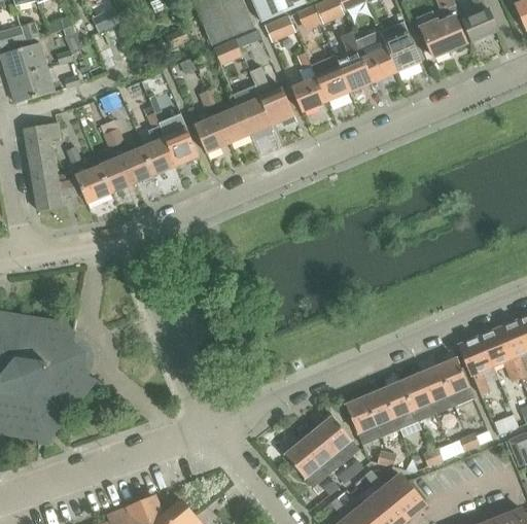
[(114,0),(120,12),(132,6),(129,0),(114,0)]
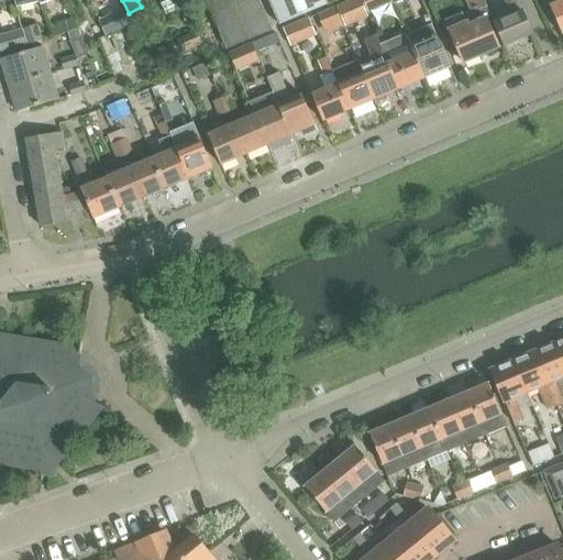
[(206,0),(227,46),(271,26),(258,0),(206,0)]
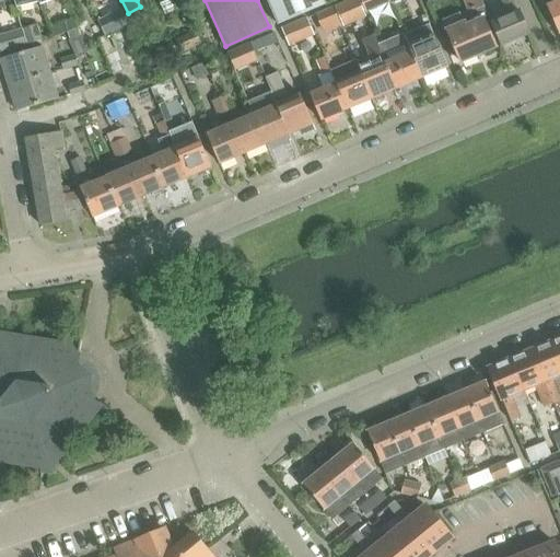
[(267,0),(277,22),(326,1),(325,0),(267,0)]
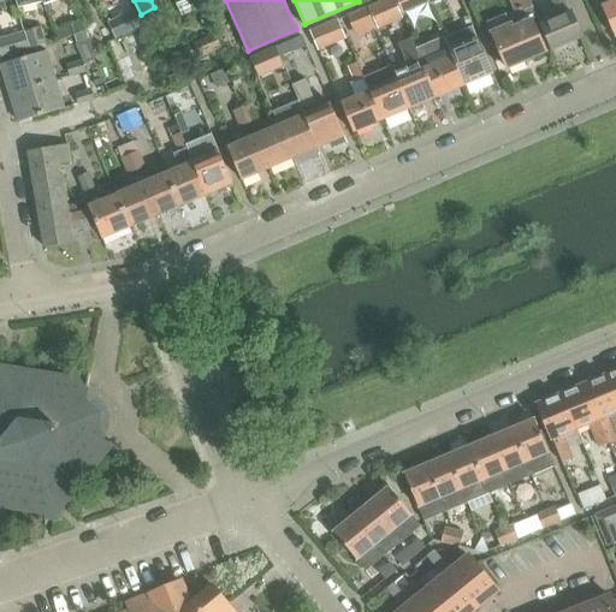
[(375,0),(368,4),(378,25),(402,15),(395,0),(375,0)]
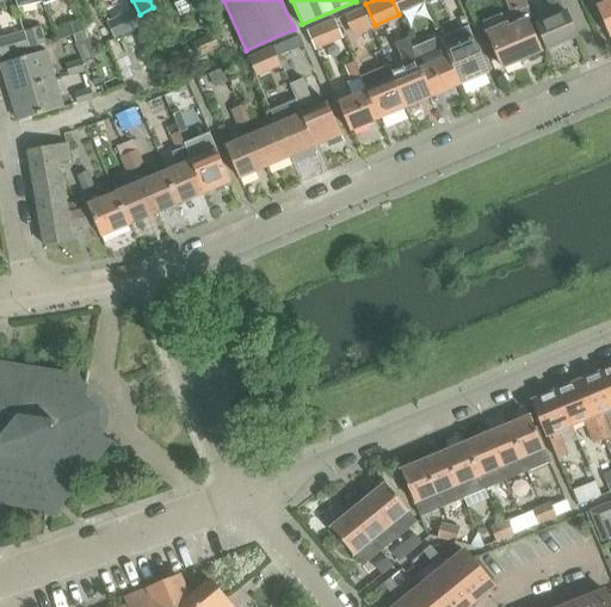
[(503,66),(541,49),(526,16),(531,13),(525,0),(506,0),(512,11),(517,10),(520,19),(507,25),(506,22),(487,30),(503,66)]
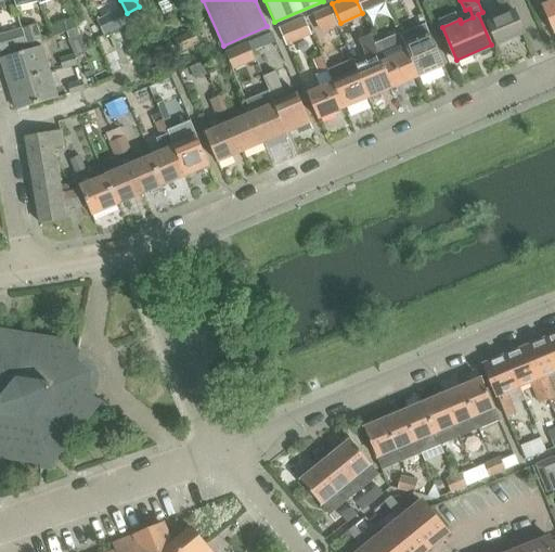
[(495,42),(524,30),(515,10),(512,11),(506,0),(494,0),(502,14),(487,21),(495,42)]
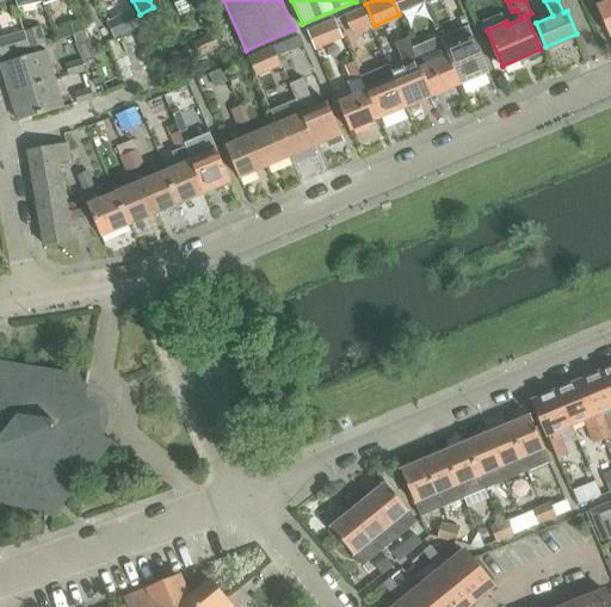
[(610,33),(610,0),(604,0),(605,1),(597,4),(610,35),(610,33)]
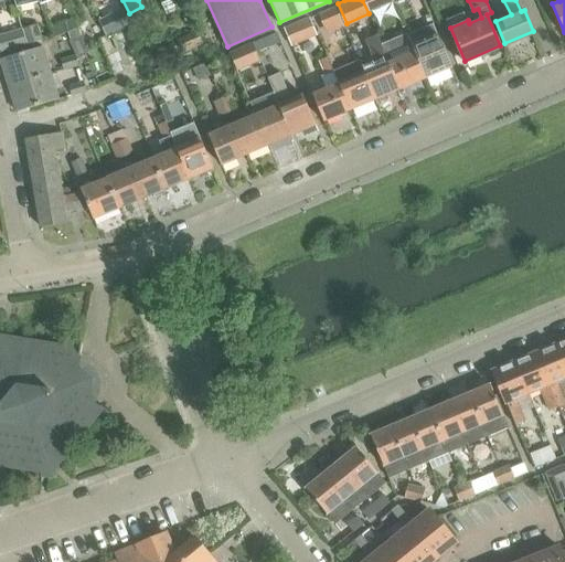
[(343,24),(334,4),(317,12),(326,32),(343,24)]
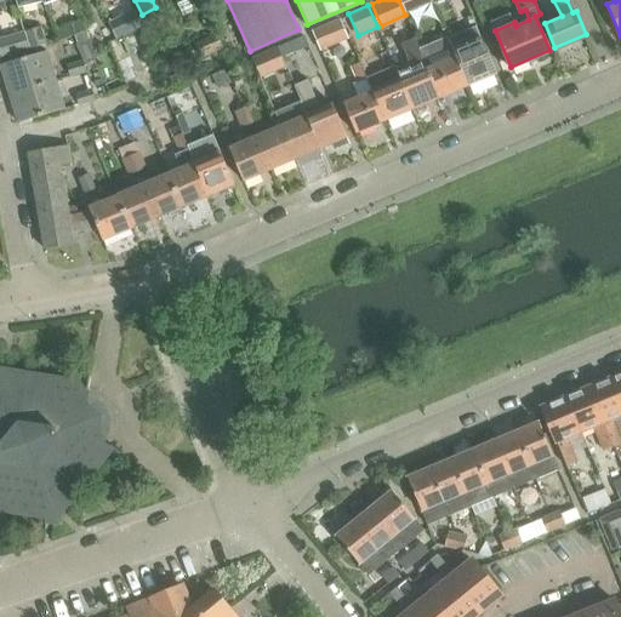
[(121,13),(108,20),(117,35),(129,28),(121,13)]
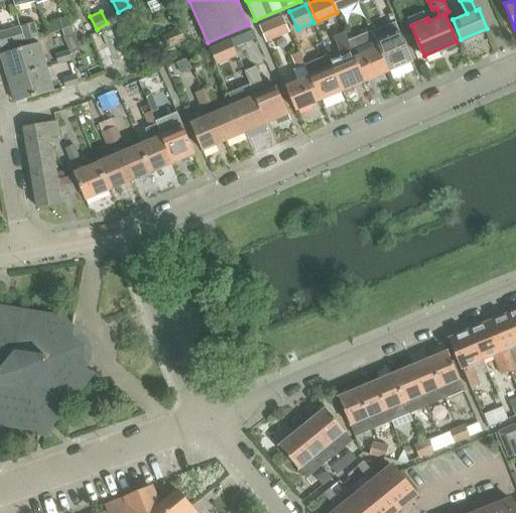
[(61,28),(63,34),(75,29),(69,14),(45,24),(49,33),(61,28)]
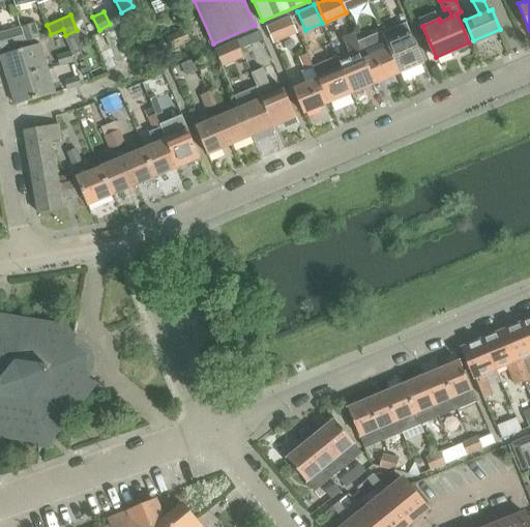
[(298,32),(291,16),(266,26),(273,42),(298,32)]
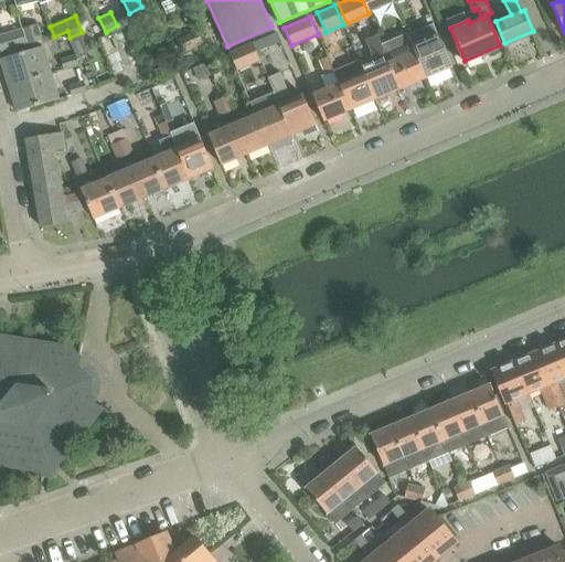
[(433,22),(413,30),(407,32),(415,50),(414,50),(425,76),(451,65),(433,22)]
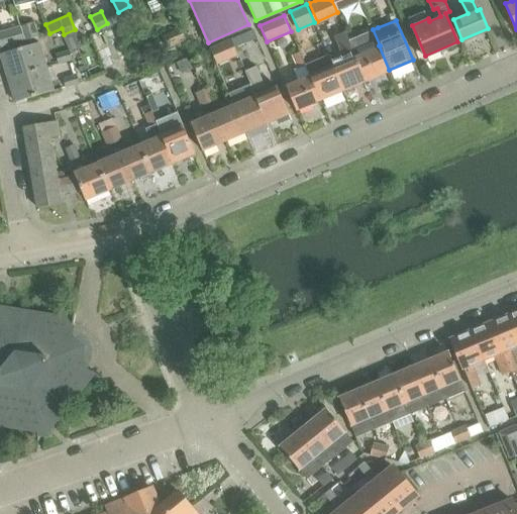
[(37,34),(32,21),(19,25),(24,38),(37,34)]
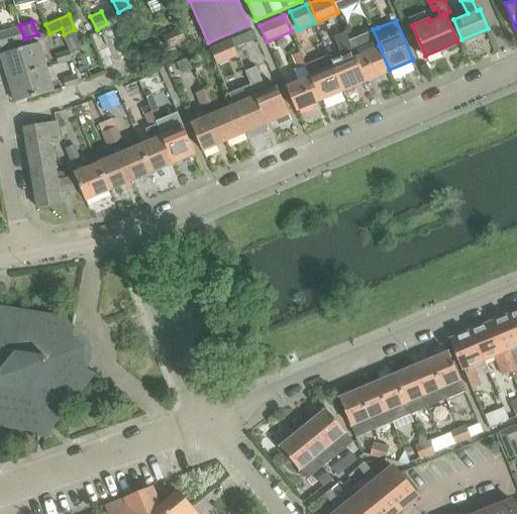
[(0,44),(0,45),(24,38),(19,25),(0,30),(0,44)]
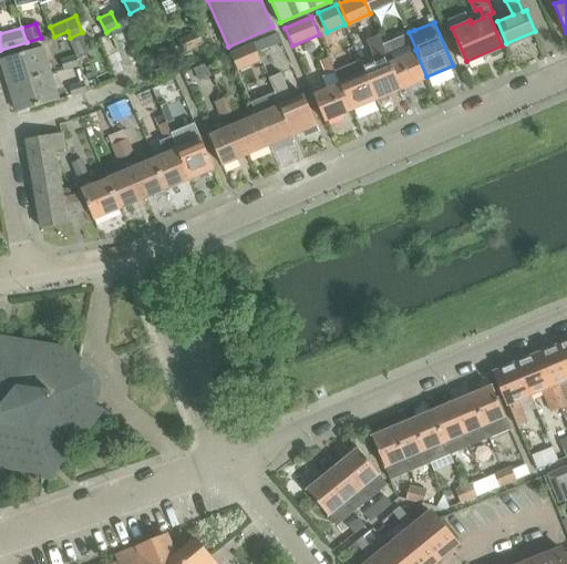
[(254,41),(254,43),(255,43),(257,50),(258,50),(280,40),(281,40),(277,31),(254,41)]
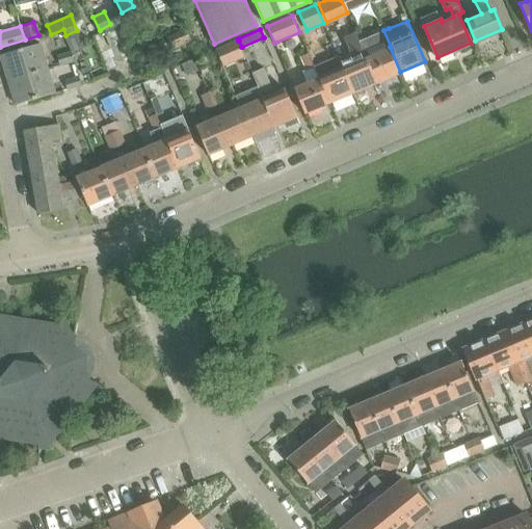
[(383,29),(358,40),(376,82),(400,72),(390,47),(391,47),(383,30),(383,29)]
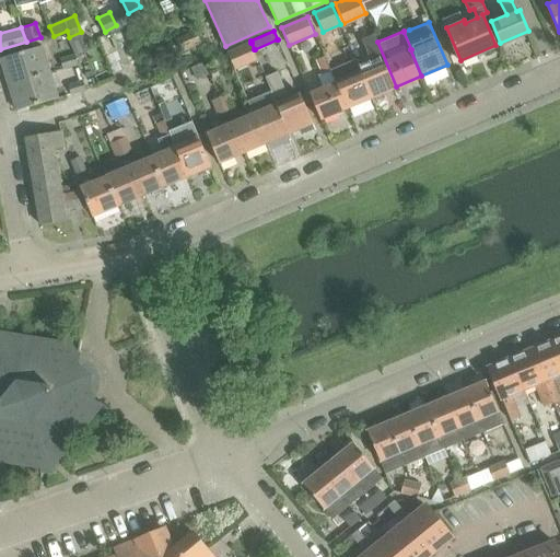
[(89,50),(81,32),(69,37),(77,55),(89,50)]
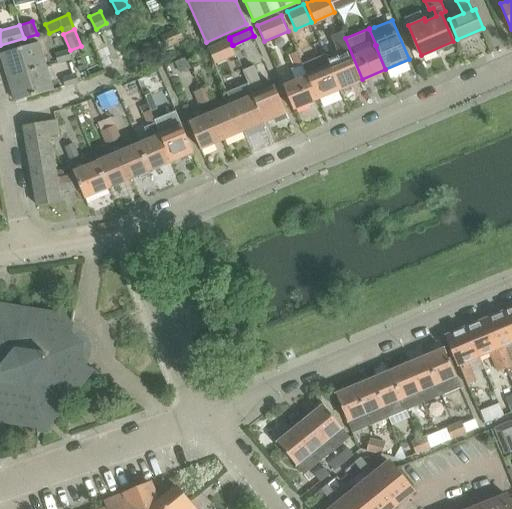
[(166,47),(184,39),(180,29),(162,37),(166,47)]
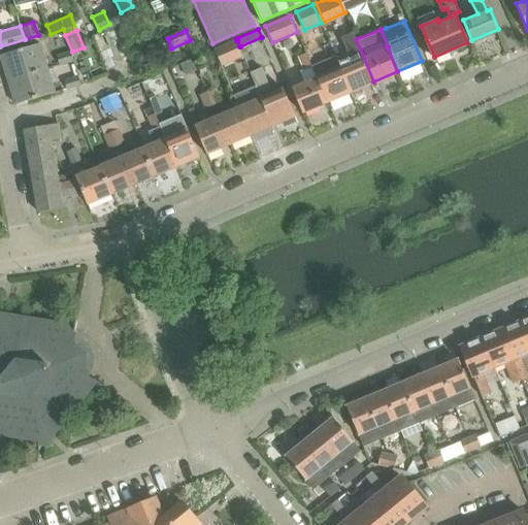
[(352,61),(339,67),(350,92),(373,81),(356,39),(353,31),(341,35),(352,61)]
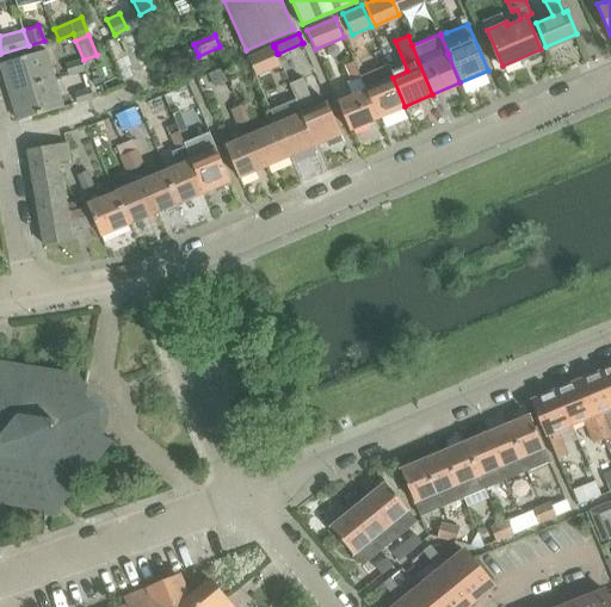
[(0,62),(10,90),(54,76),(45,48),(0,62)]
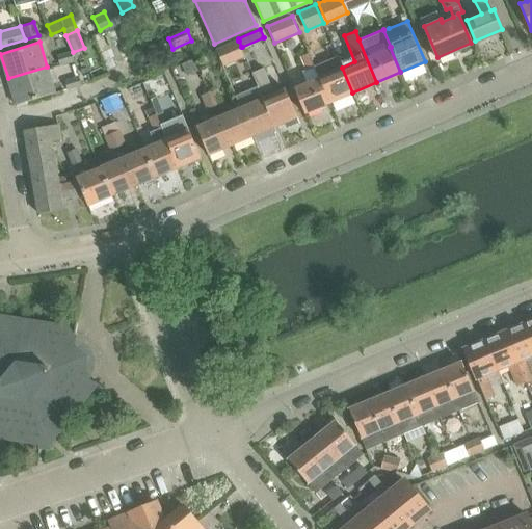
[(228,43),(216,48),(223,65),(235,60),(228,43)]
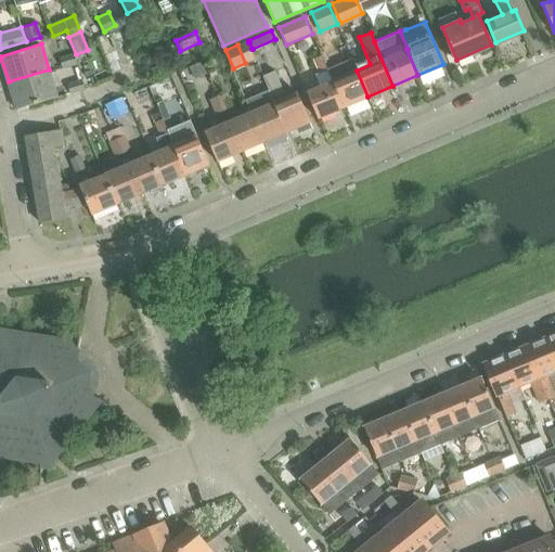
[(74,52),(60,56),(63,68),(77,63),(74,52)]
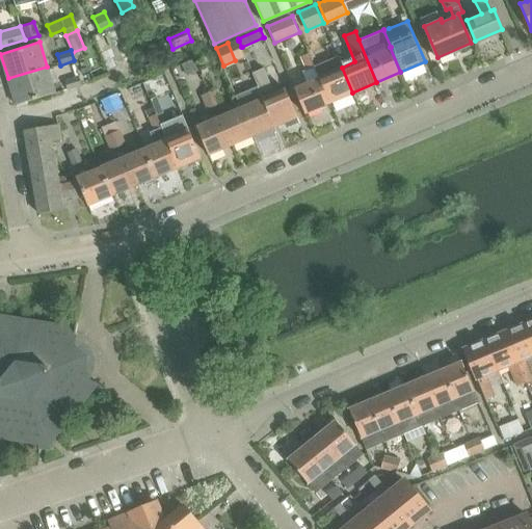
[(328,103),(313,64),(308,53),(300,55),(307,69),(302,71),(307,82),(294,87),(306,112),(328,103)]
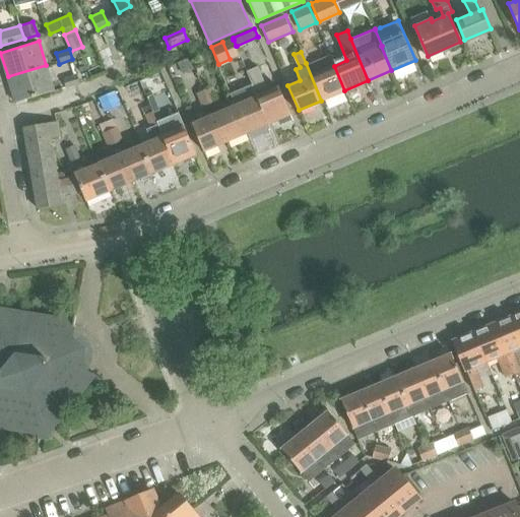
[(329,54),(306,63),(321,101),(344,90),(334,66),(329,54)]
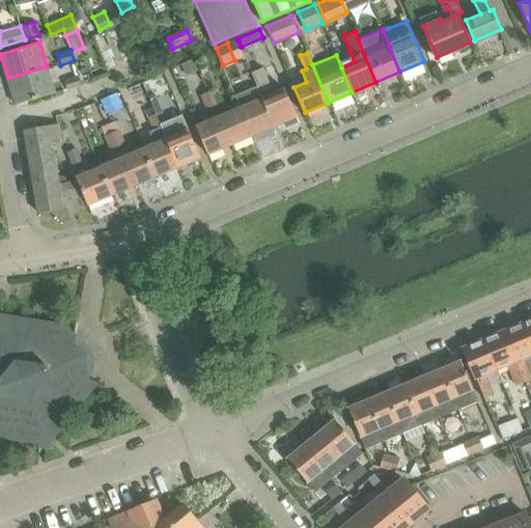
[(189,60),(183,63),(187,74),(198,70),(194,58),(189,60)]
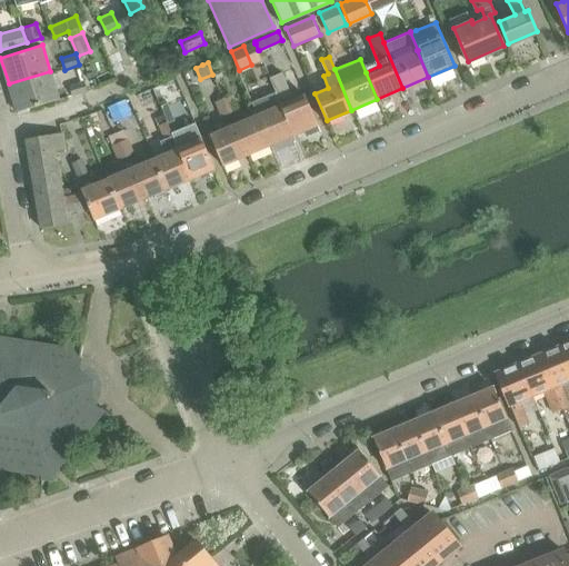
[(58,97),(50,71),(9,83),(17,110),(58,97)]
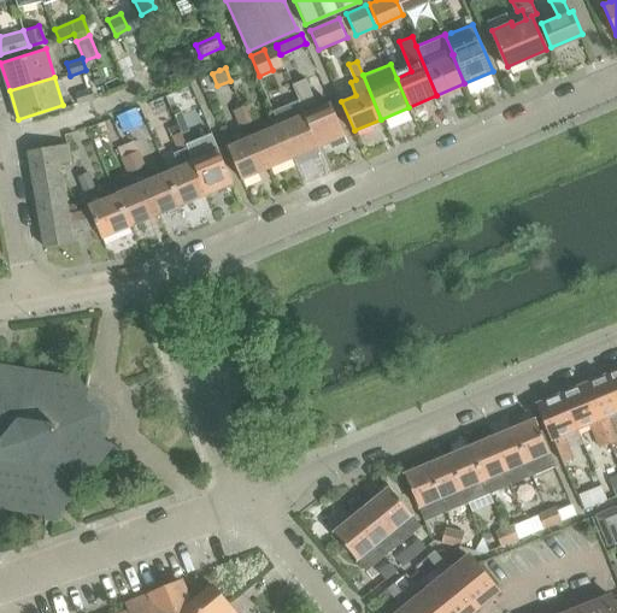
[(292,83),(299,99),(305,112),(318,146),(345,135),(331,101),(318,107),(306,77),(292,83)]
